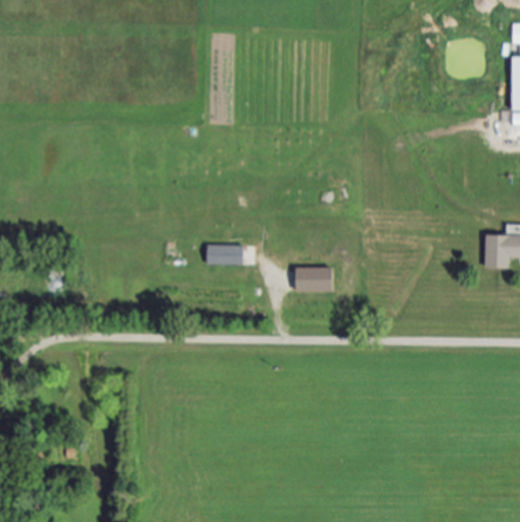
[(519,25),(519,44),(510,44),(510,25),(519,25)]
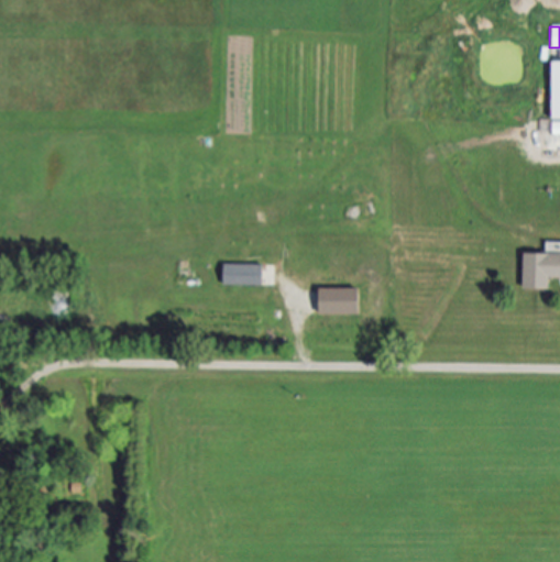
[(550,62),(559,62),(559,120),(550,120),(550,62)]
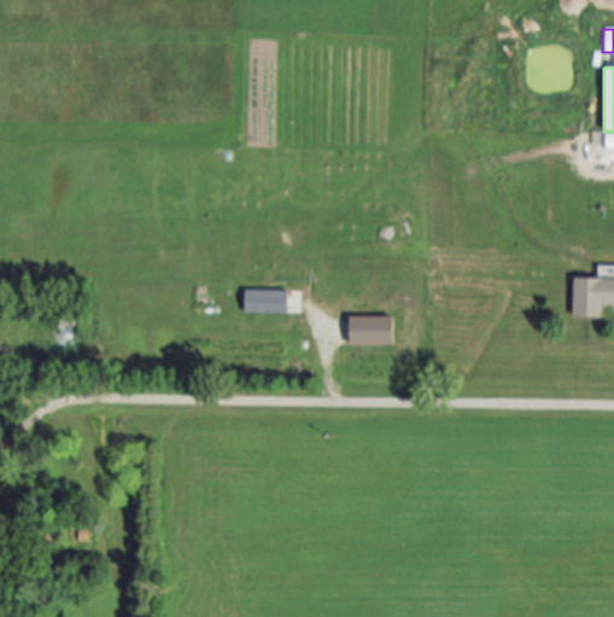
[(613,146),(613,132),(604,132),(603,147),(613,146)]
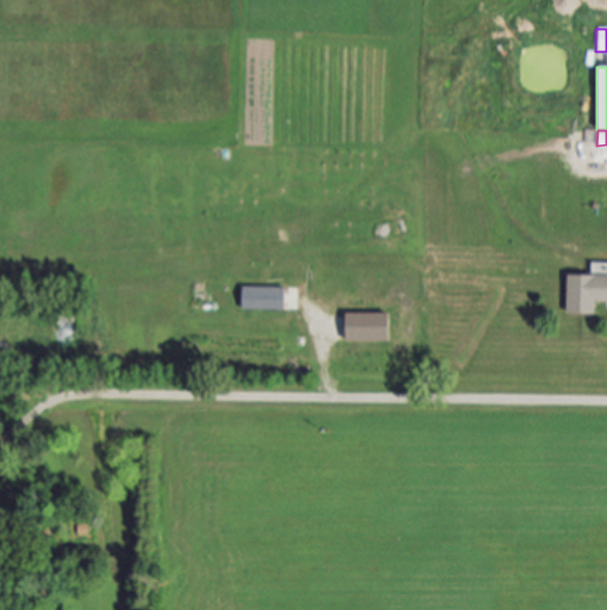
[(564,313),(565,275),(606,275),(606,301),(593,301),(593,314),(564,313)]
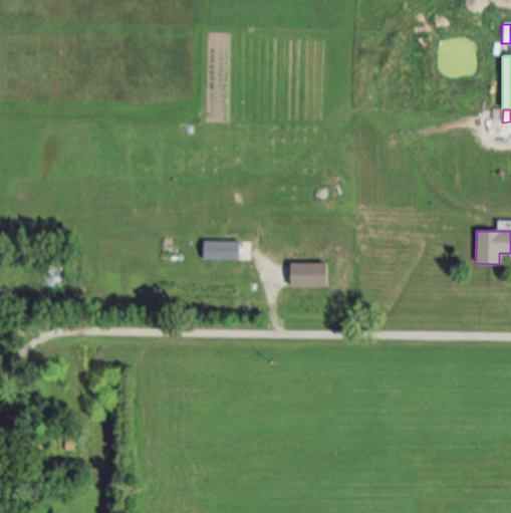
[(202,241),(242,241),(242,259),(202,259),(202,241)]
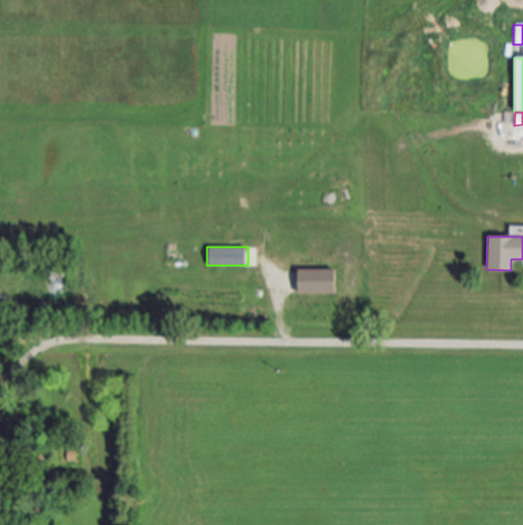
[(337,269),(298,268),(298,292),(337,293),(337,269)]
